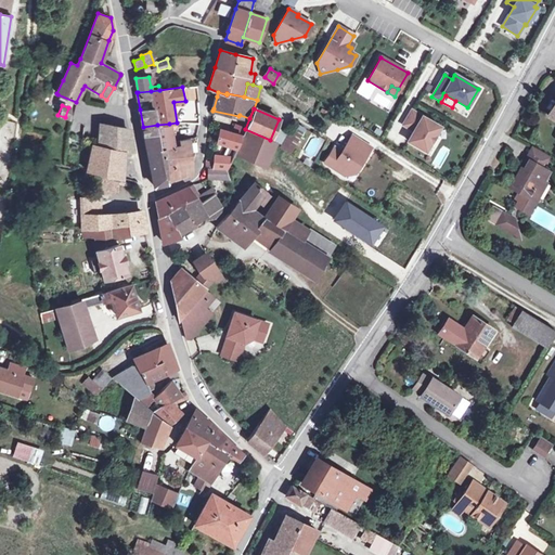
[(412,127),(414,129),(408,142),(425,152),(439,128),(411,111),(402,126),(410,130),(412,127)]
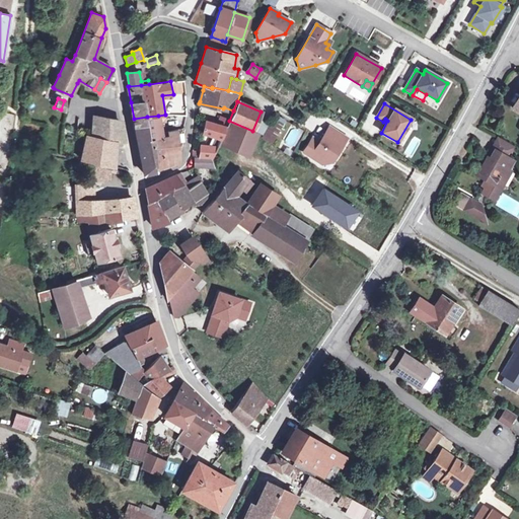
[(134,119),(144,174),(163,169),(169,166),(175,163),(178,161),(180,154),(177,130),(167,131),(167,129),(161,130),(158,116),(147,117),(134,119)]
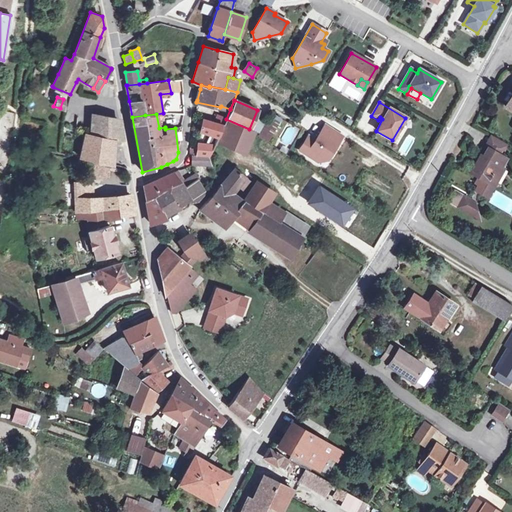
[(85,133),(80,157),(111,164),(112,144),(123,145),(123,139),(120,120),(92,117),(91,135),(85,133)]
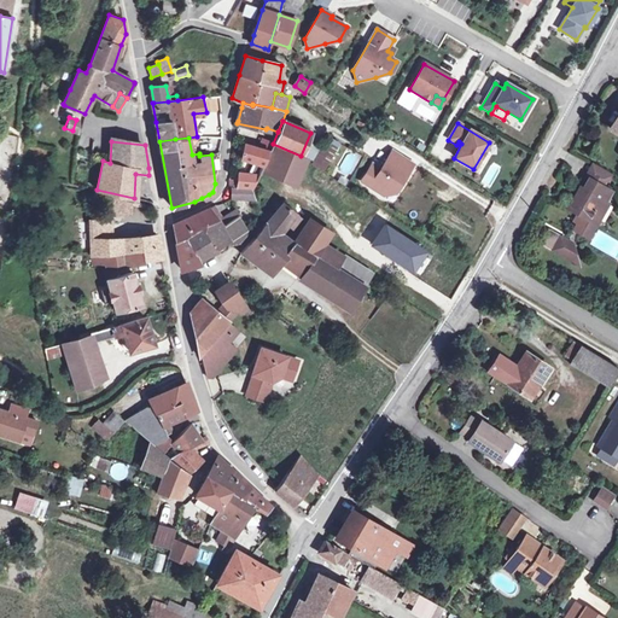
[(326,143),(312,164),(314,167),(322,172),(336,147),(326,143)]
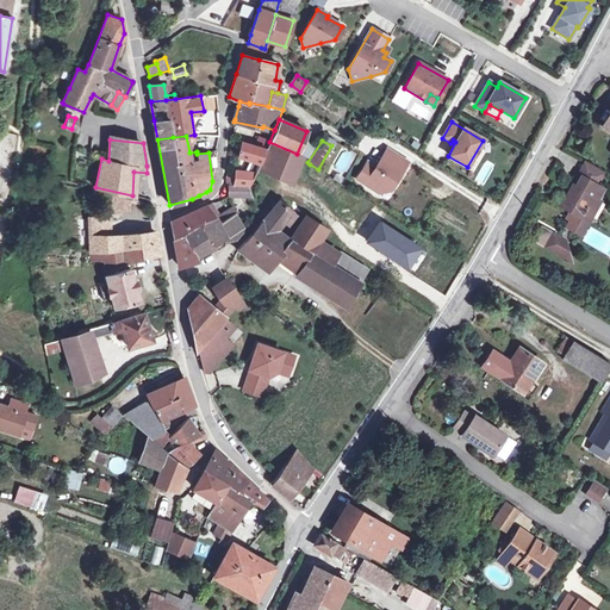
[(269,142),(266,149),(253,180),(275,191),(279,184),(282,175),(293,181),(303,159),(304,156),(297,154),(269,142)]
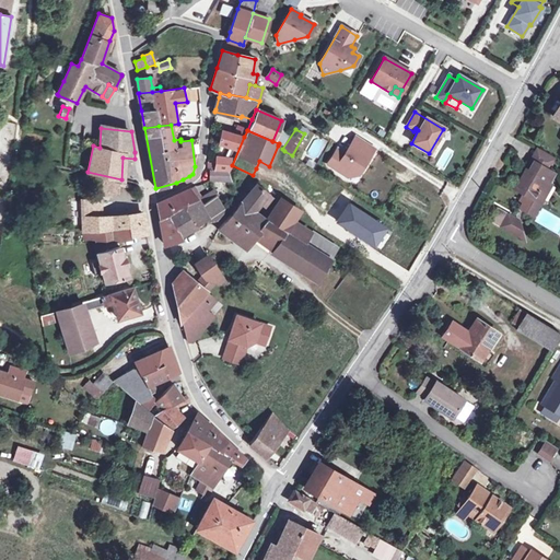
[(244,137),(222,131),(219,143),(231,148),(225,158),(216,156),(216,165),(214,171),(229,171),(232,165),(244,137)]
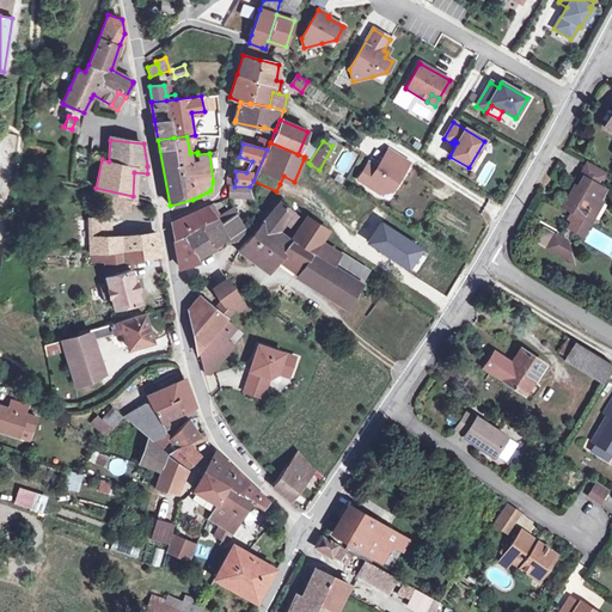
[(389,201),(415,163),(390,146),(378,164),(369,159),(355,179),(389,201)]
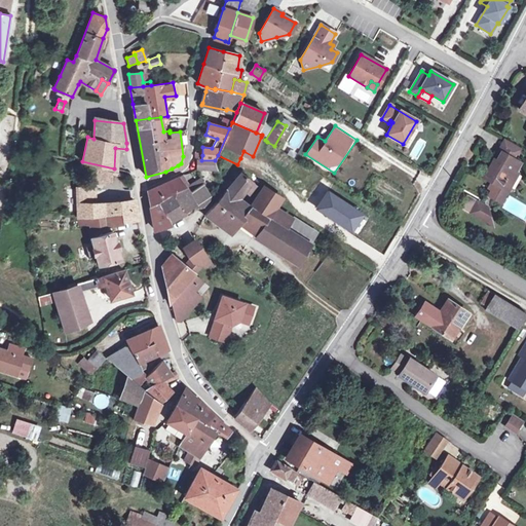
[(417,157),(425,141),(418,138),(411,154),(417,157)]
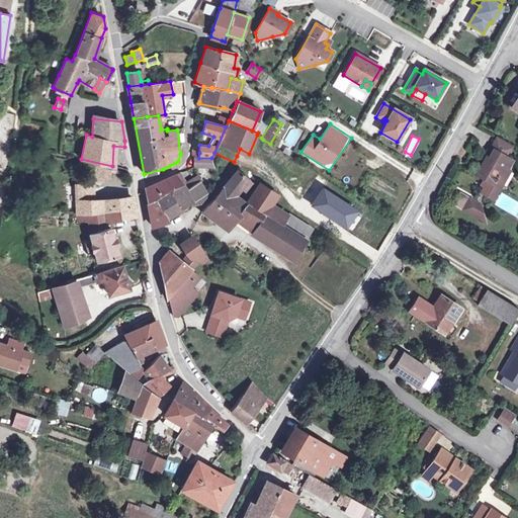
[(237,156),(246,160),(249,154),(240,149),(237,156)]
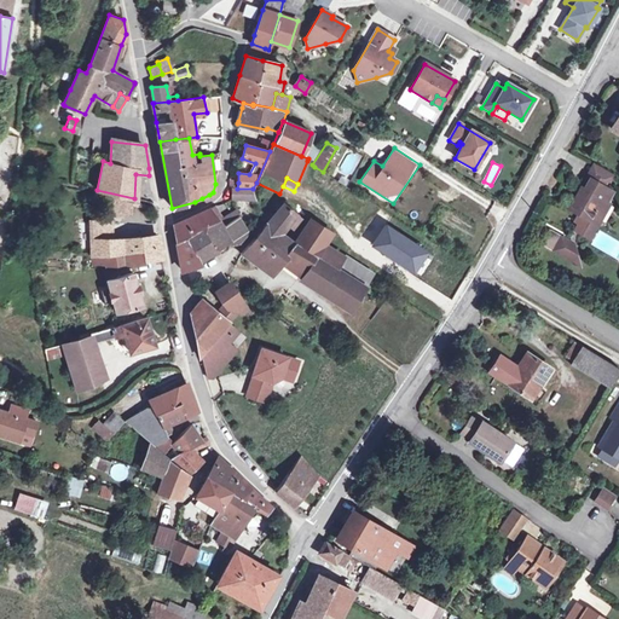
[(607,187),(590,178),(584,187),(582,186),(572,203),(582,208),(579,213),(599,223),(609,203),(606,201),(601,198),(607,187)]
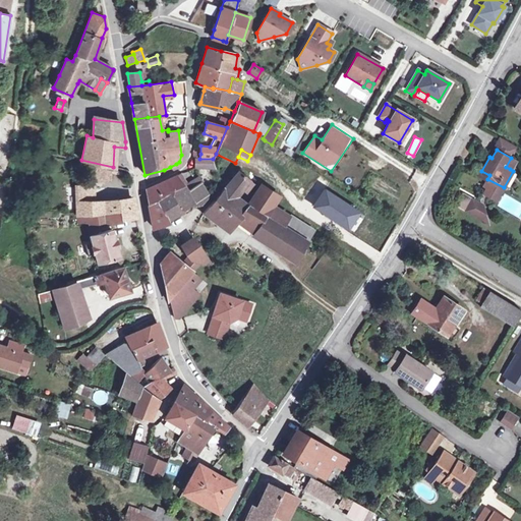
[(195,167),(217,168),(213,159),(199,159),(197,158),(196,164),(195,167)]
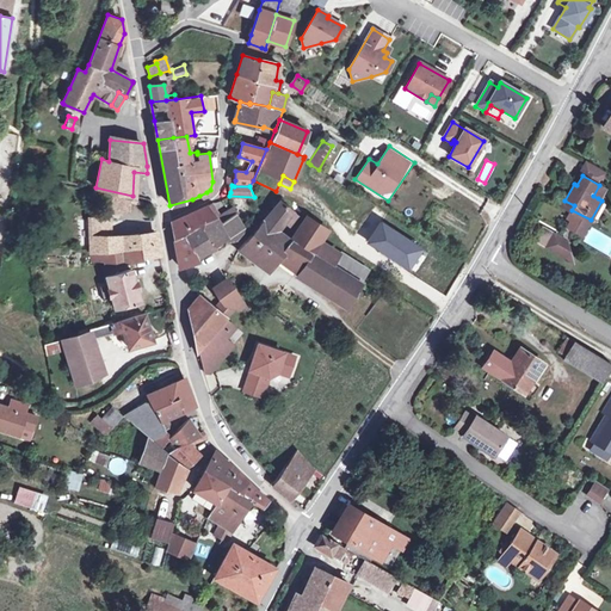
[(604,187),(599,185),(593,196),(598,198),(604,187)]
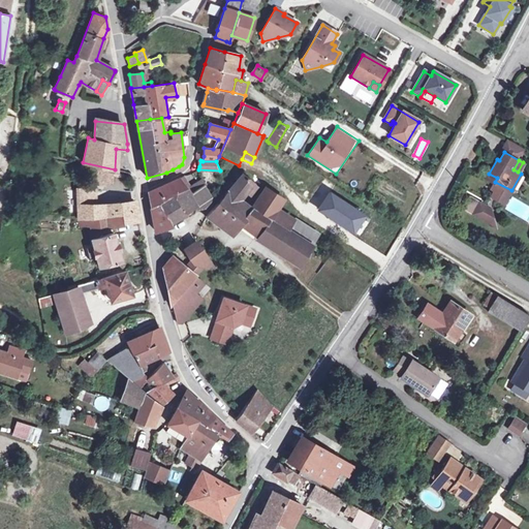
[(256,186),(242,175),(208,215),(232,234),(242,221),(258,234),(255,238),(299,265),(310,246),(285,229),(292,219),(275,209),(281,197),(266,188),(254,208),(251,206),(250,208),(240,199),(245,193),(249,195),(256,186)]
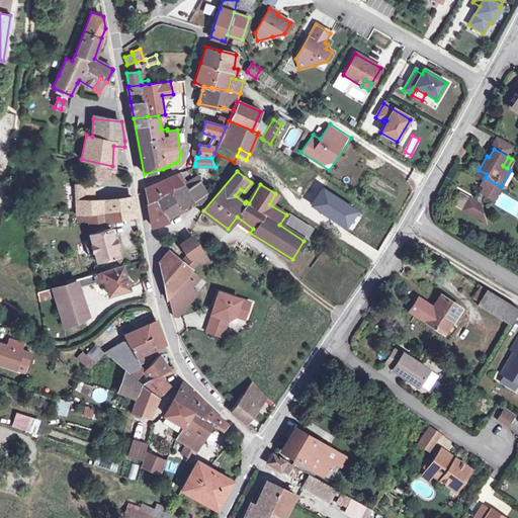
[(186,182),(179,172),(176,174),(182,182),(186,188),(197,182),(201,182),(198,176),(186,182)]
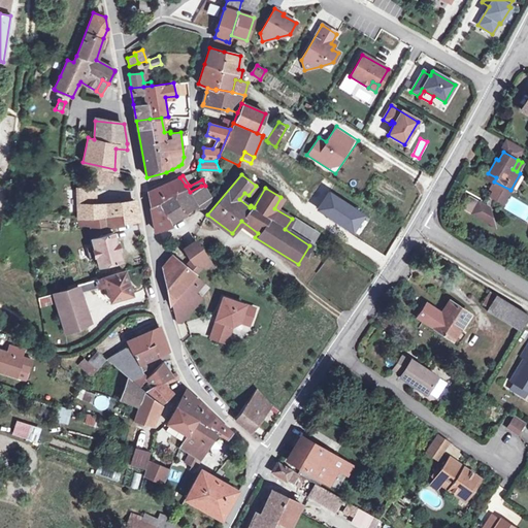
[(147,192),(151,206),(158,202),(172,193),(186,186),(179,177),(163,185),(147,192)]
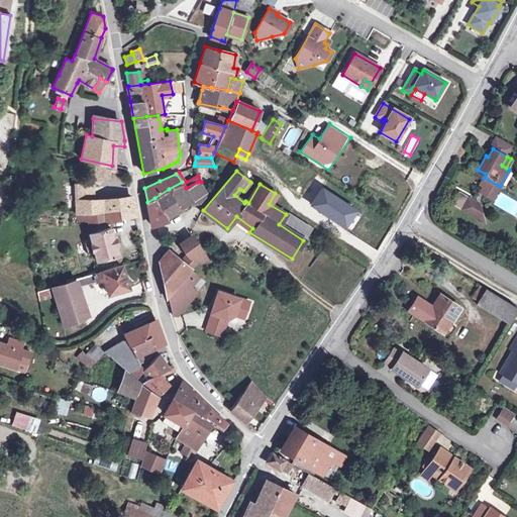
[(496,192),(500,186),(484,178),(481,183),(496,192)]
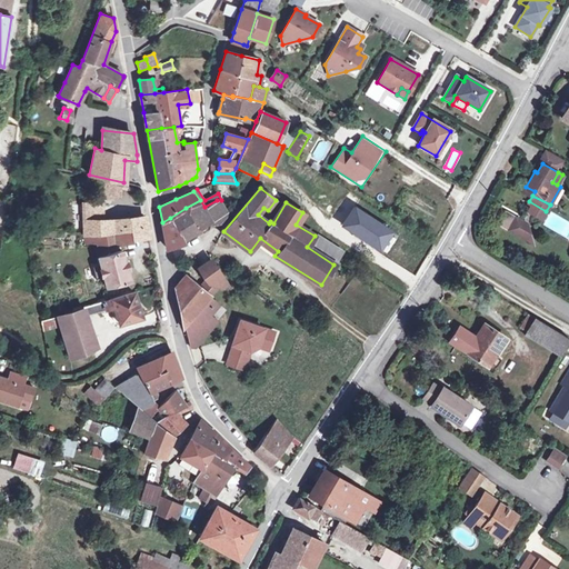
[(212,219),(205,207),(200,200),(186,208),(197,228),(210,221),(212,219)]
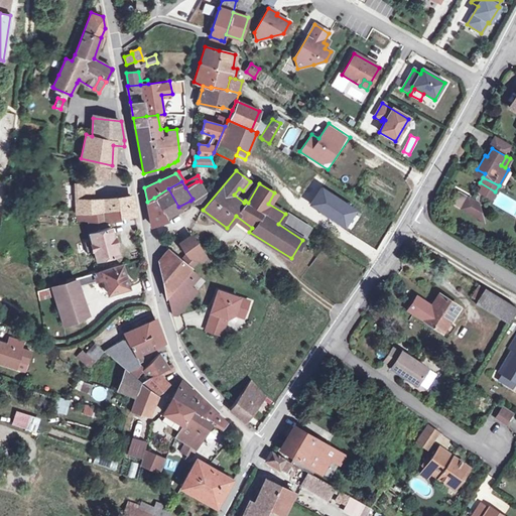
[(197,181),(185,187),(192,199),(190,201),(191,203),(200,202),(201,201),(208,192),(202,181),(201,181),(197,181)]
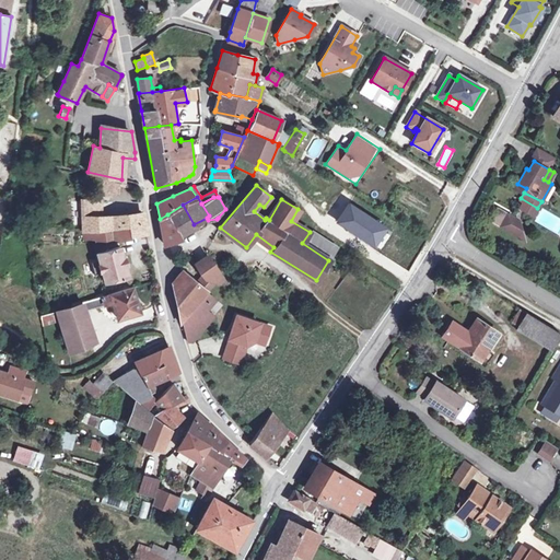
[(147,233),(143,214),(128,217),(127,214),(112,217),(101,217),(102,201),(81,201),(83,229),(93,230),(95,236),(96,242),(124,238),(130,235),(131,234),(147,233)]
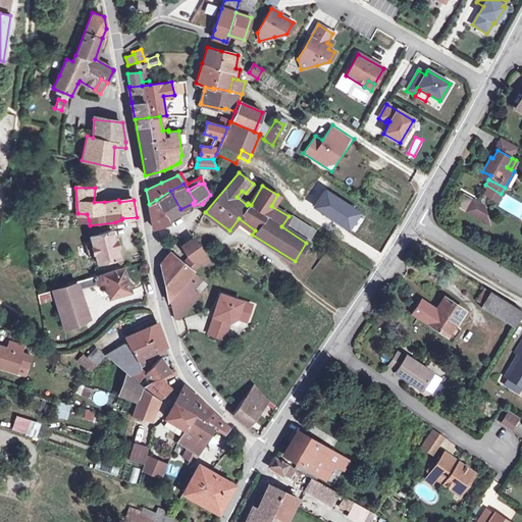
[(170,191),(156,200),(166,218),(180,209),(170,191)]
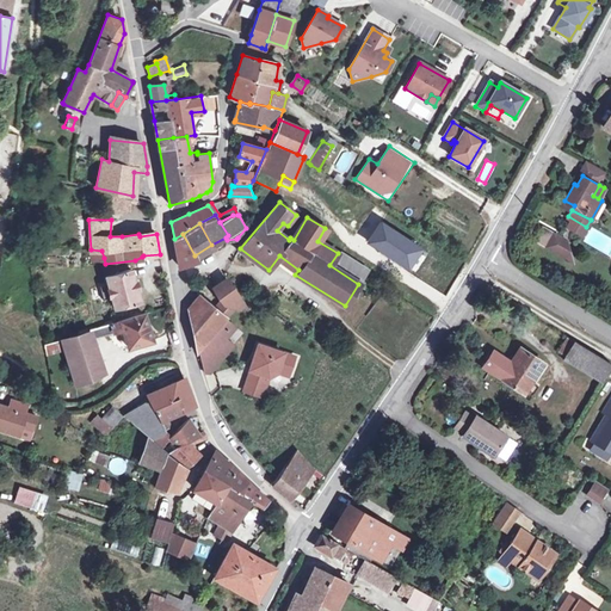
[(195,255),(183,234),(174,239),(179,266),(197,260),(195,255)]
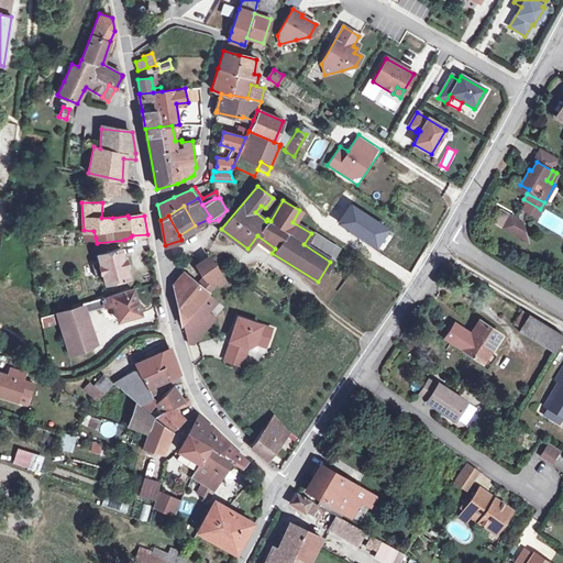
[(500,233),(507,236),(514,223),(507,220),(500,233)]
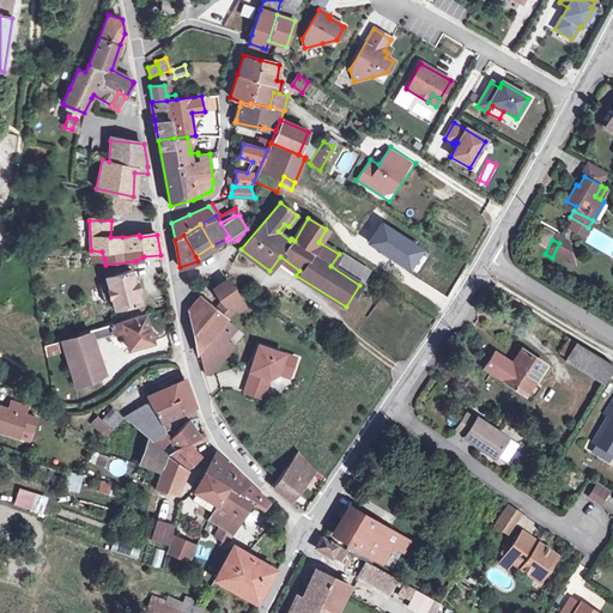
[(564,247),(559,243),(552,258),(568,268),(564,247)]
